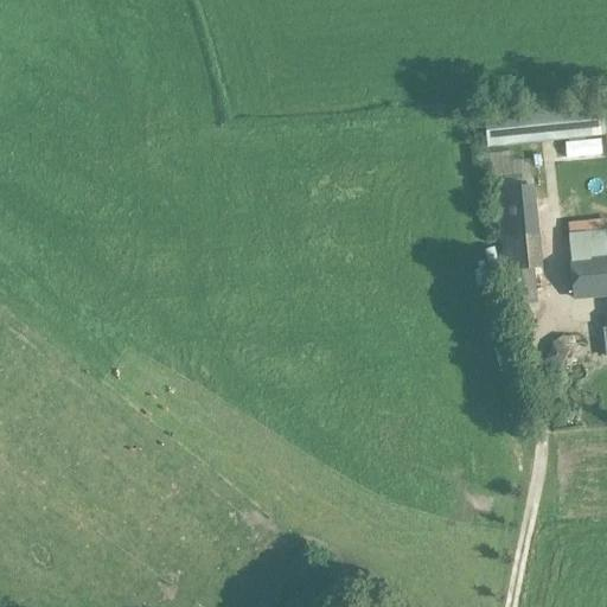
[(601,107),(484,119),(486,148),(605,136),(602,113),(601,107)]
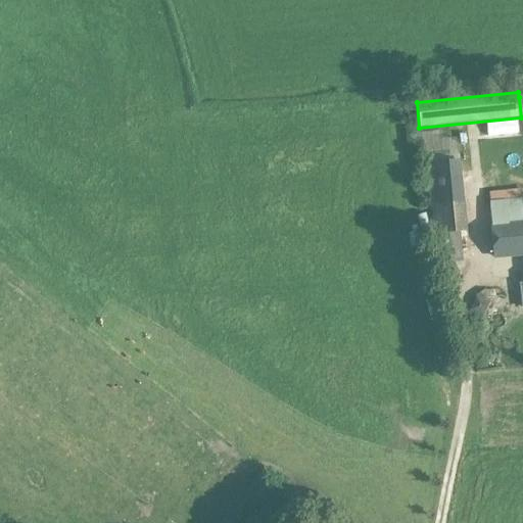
[(519,135),(518,122),(488,125),(489,137),(519,135)]
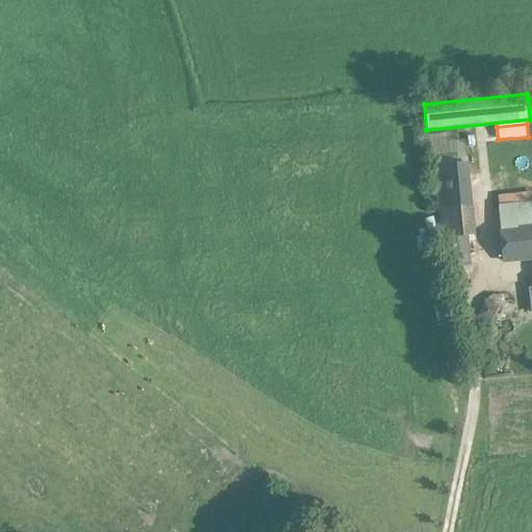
[(466,166),(434,169),(439,211),(441,211),(446,270),(470,268),(467,237),(474,236),(472,207),(452,209),(449,179),(452,178),(454,202),(469,201),(466,166)]
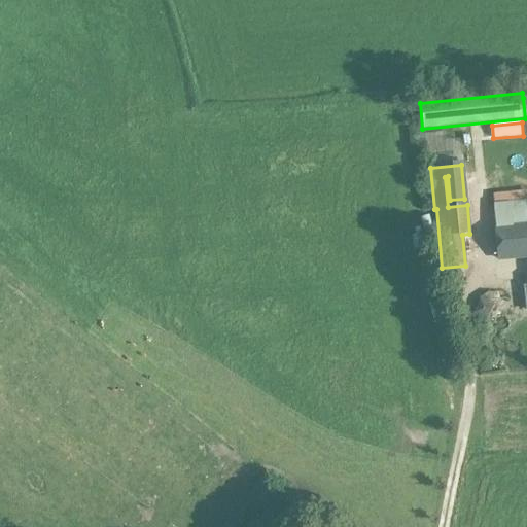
[(526,200),(492,204),(494,225),(497,261),(526,258),(526,200)]
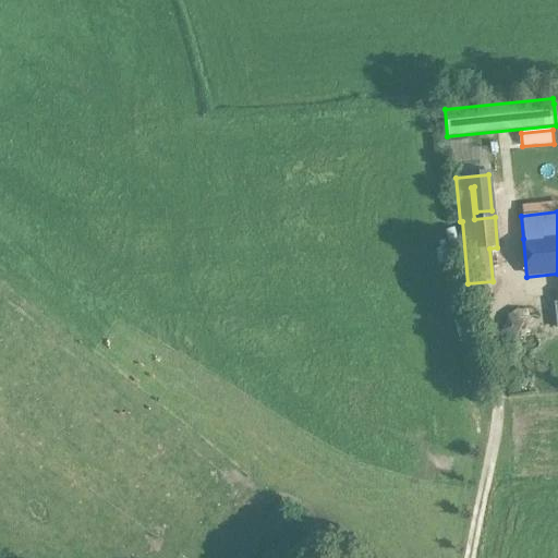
[(512,319),(508,320),(504,329),(506,332),(512,336),(517,334),(520,328),(518,323),(512,319)]
